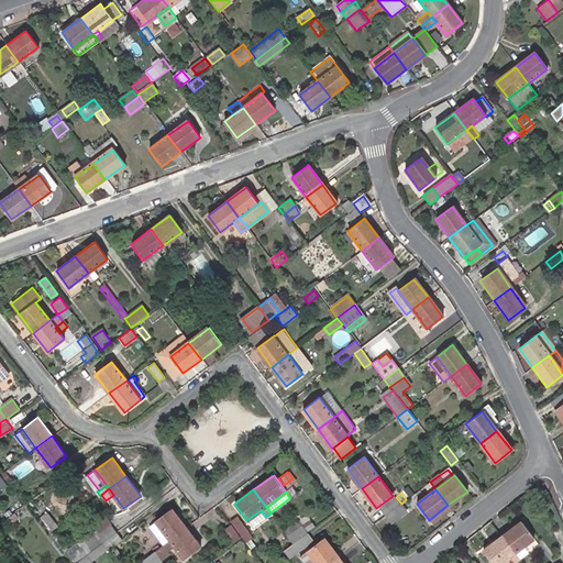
[(383,506),(388,514),(401,504),(396,497),(396,496),(383,506)]
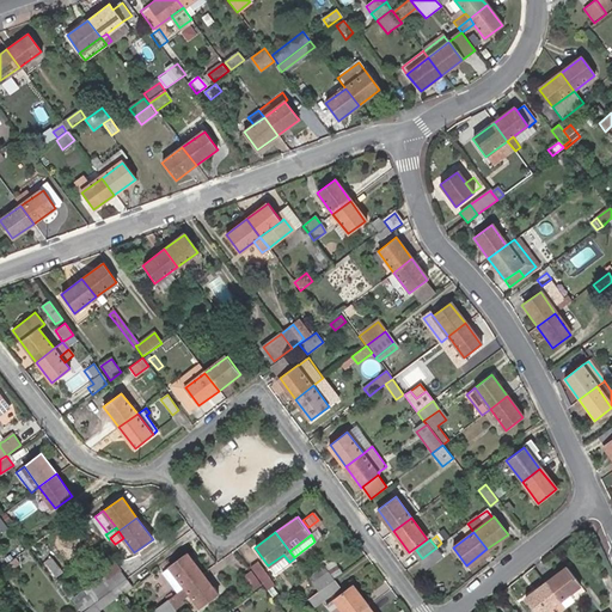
[(436,548),(422,558),(428,567),(442,555),(436,548)]
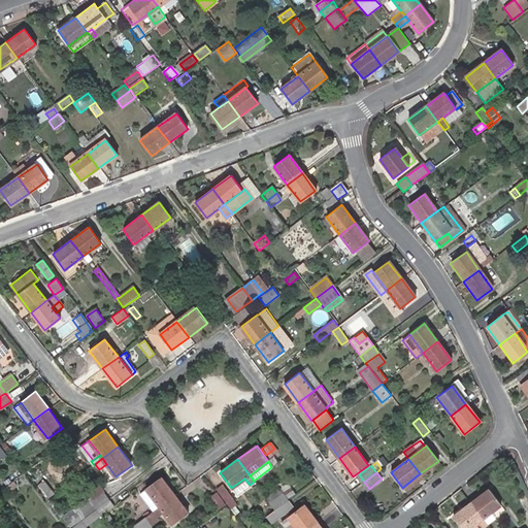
[(10,475),(3,481),(6,485),(13,480),(10,475)]
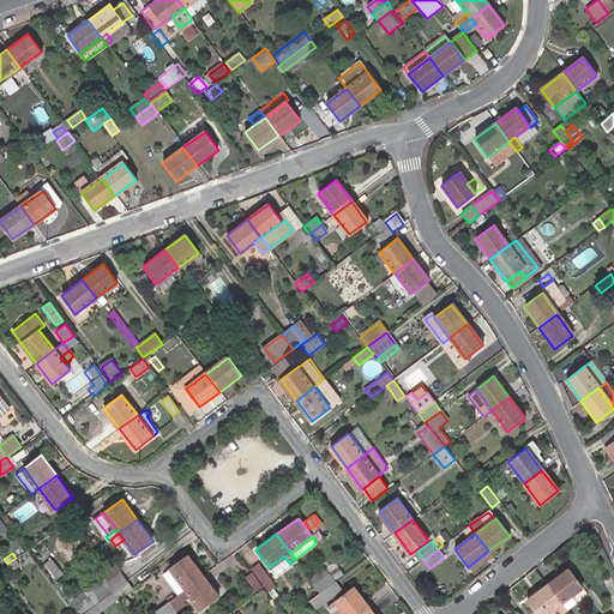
[(185,589),(202,576),(187,554),(169,567),(185,589)]
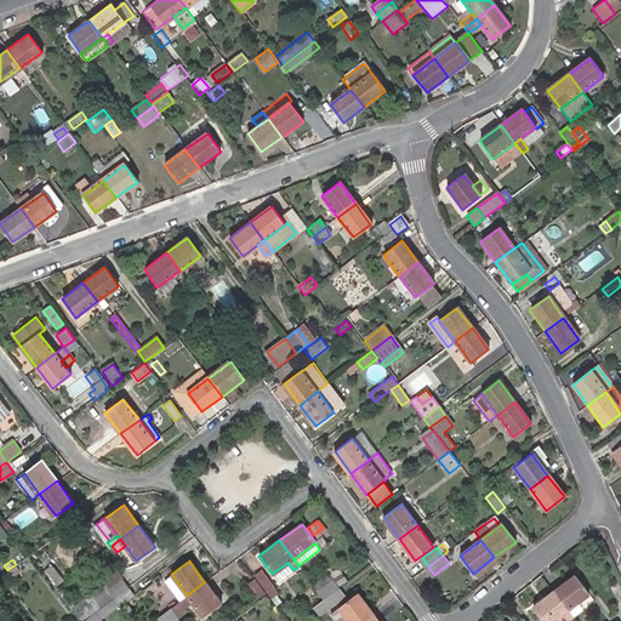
[(288,563),(272,574),(278,582),(294,570),(288,563)]
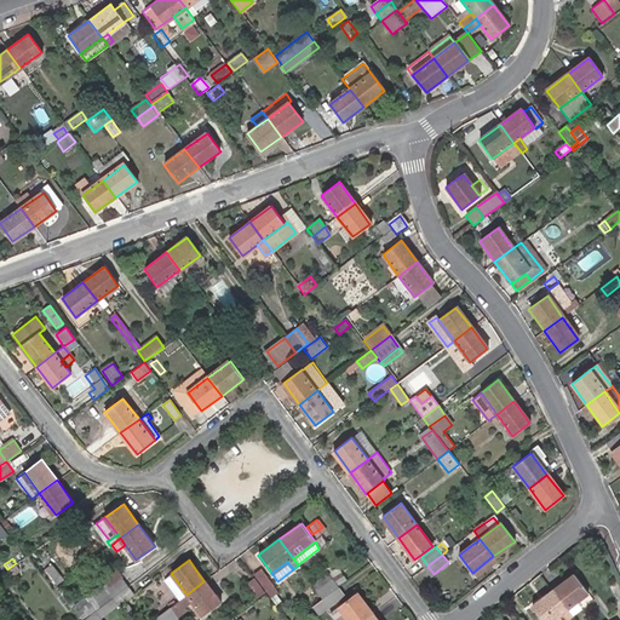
[(16,563),(7,569),(12,575),(19,569),(16,563)]
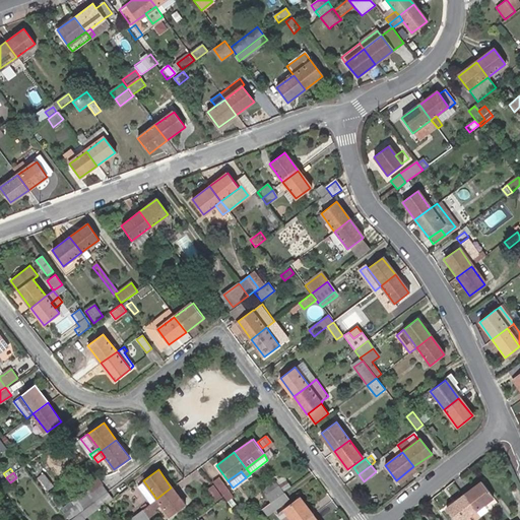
[(38,476),(44,484),(49,480),(43,472),(38,476)]
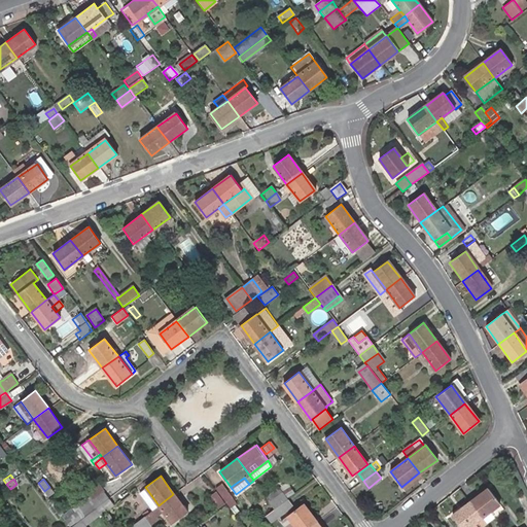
[(92,499),(102,491),(97,483),(85,491),(92,499)]
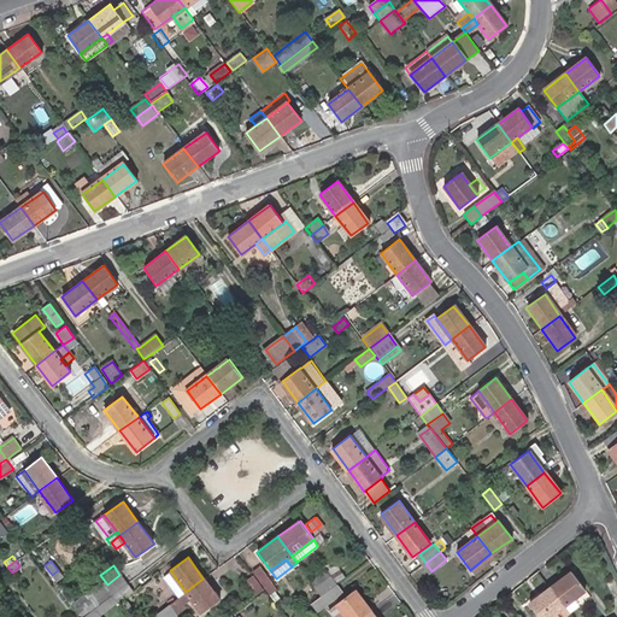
[(259,565),(253,571),(256,575),(265,589),(269,595),(276,589),(259,565)]
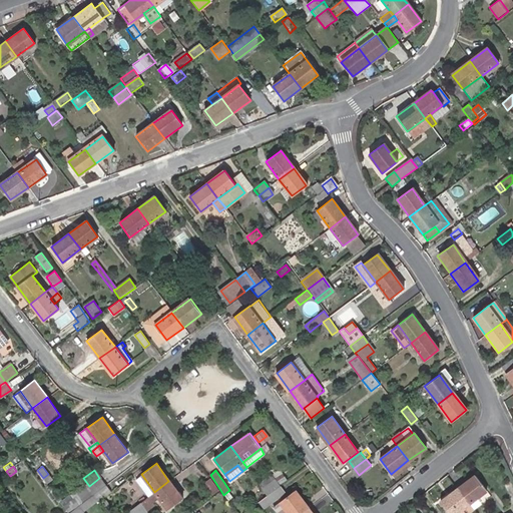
[(48,474),(43,478),(46,483),(52,479),(48,474)]
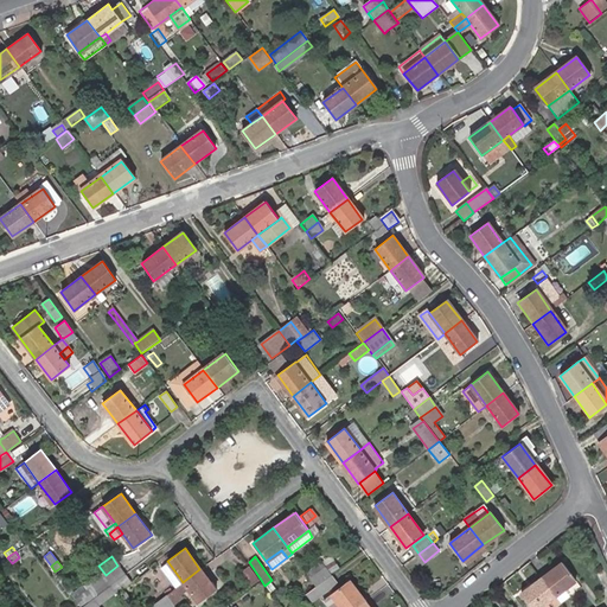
[(160,567),(174,588),(183,582),(167,561),(160,567)]
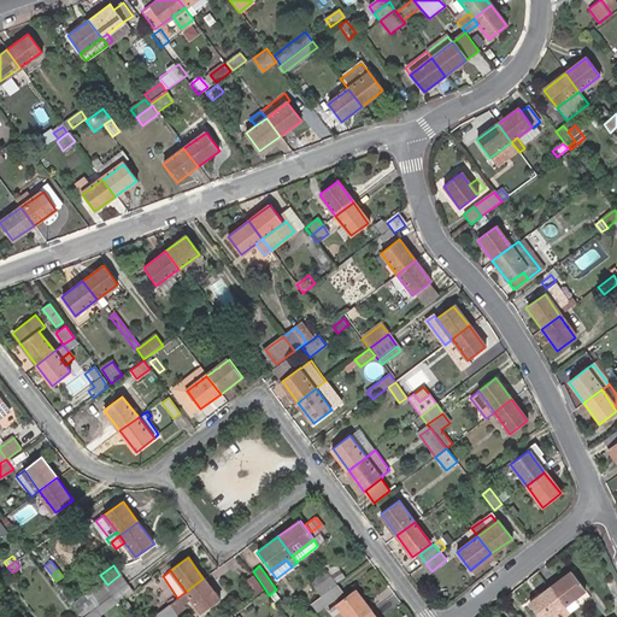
[(327,571),(311,582),(315,587),(330,576),(327,571)]
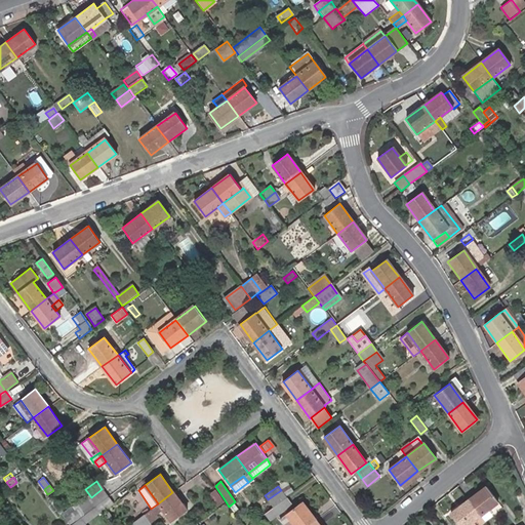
[(486,487),(468,500),(479,516),(488,509),(497,501),(486,487)]
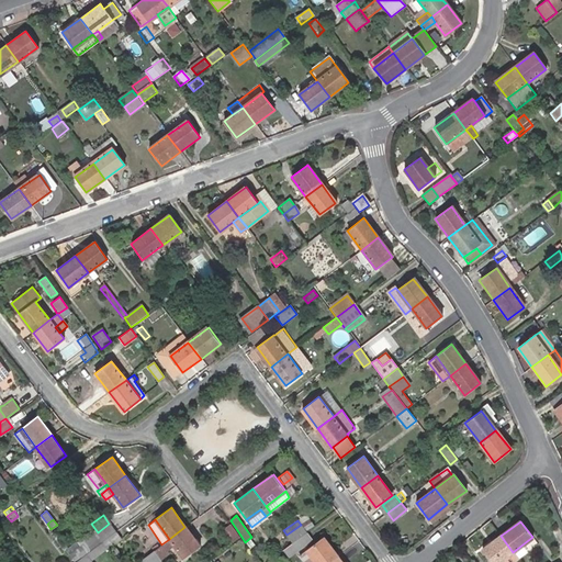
[(96,534),(101,541),(115,531),(109,524),(98,532),(96,534)]
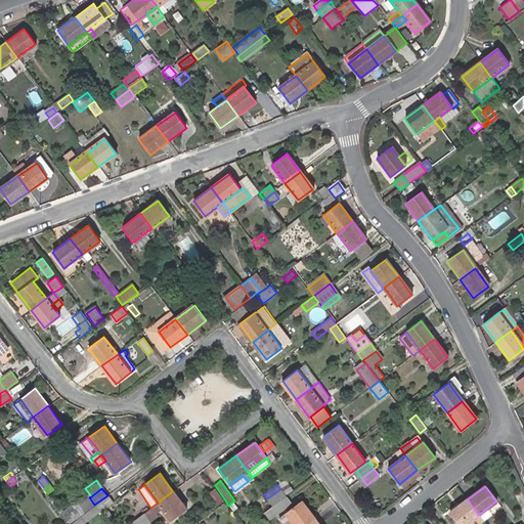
[(210,493),(218,506),(225,500),(217,488),(210,493)]
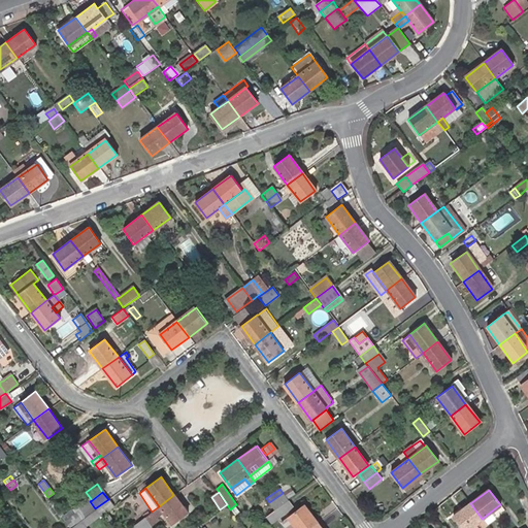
[(269,502),(274,509),(288,500),(283,493),(269,502)]
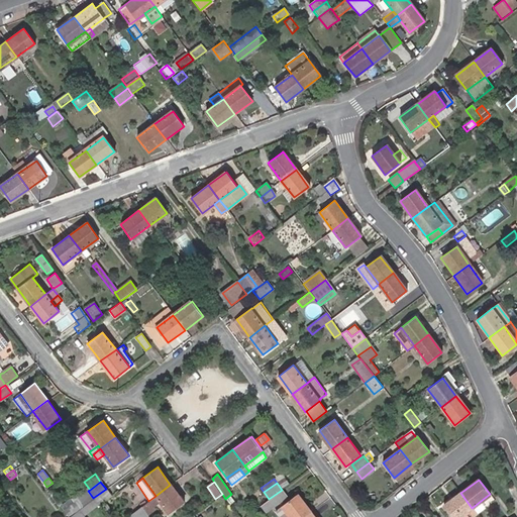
[(184,503),(170,485),(156,496),(169,514),(184,503)]
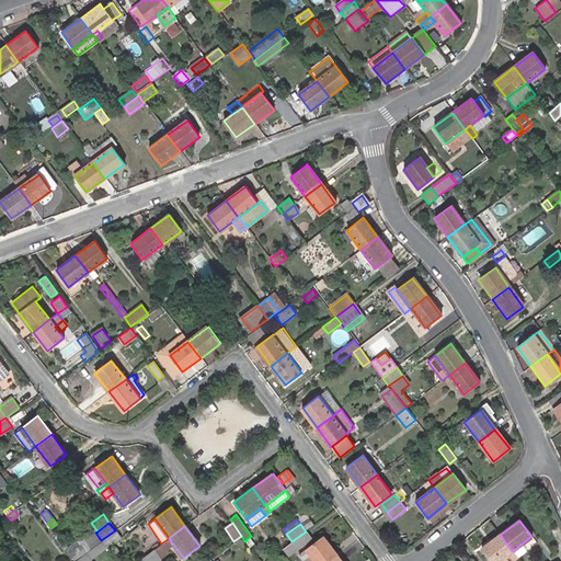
[(53,528),(49,530),(72,560),(82,554),(101,540),(95,533),(92,529),(67,549),(53,528)]
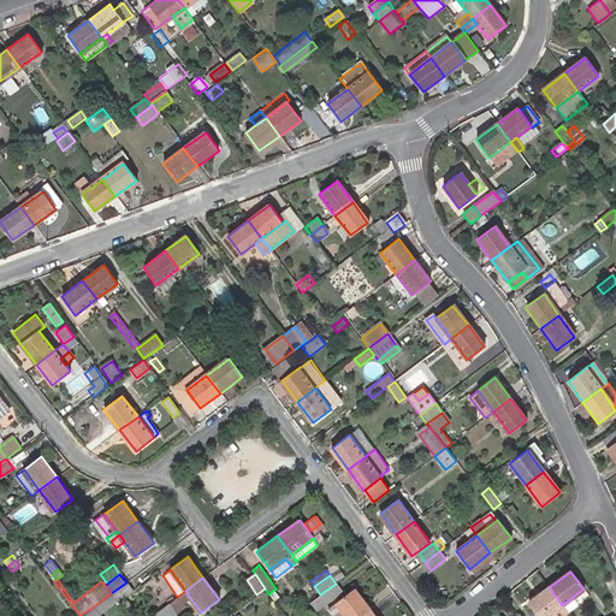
[(126,582),(111,593),(116,600),(117,602),(131,591),(126,582)]
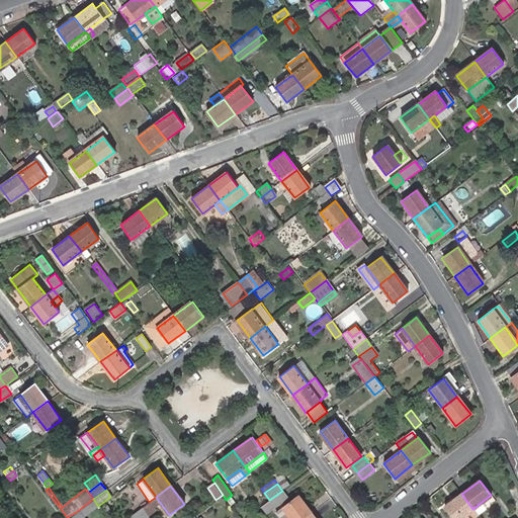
[(282,491),(269,500),(274,507),(287,498),(282,491)]
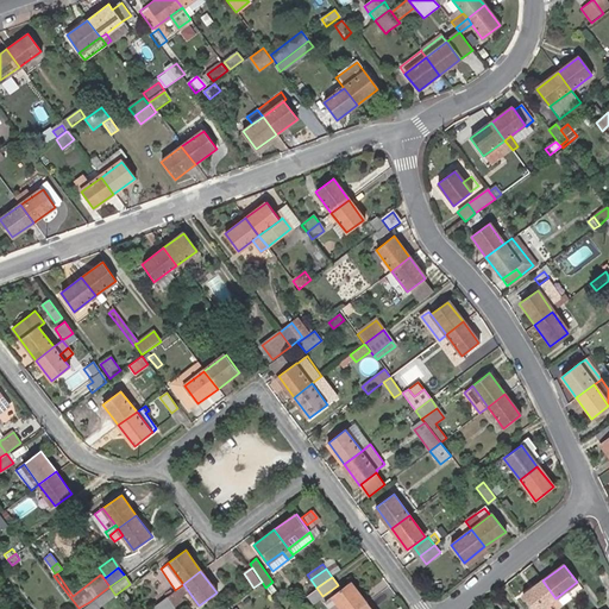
[(541,608),(556,598),(542,581),(522,596),(532,608),(541,608)]
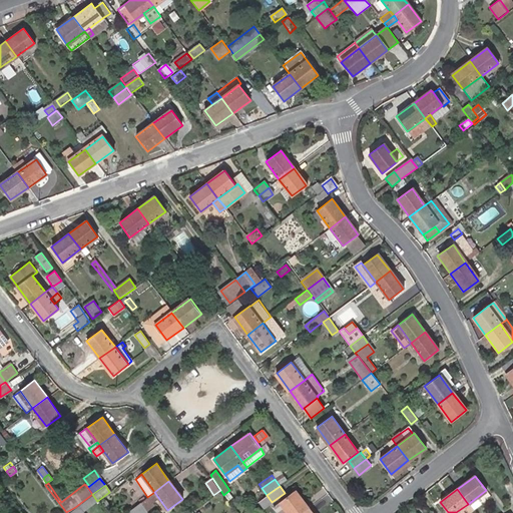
[(288,512),(302,512),(309,508),(295,490),(280,501),(288,512)]
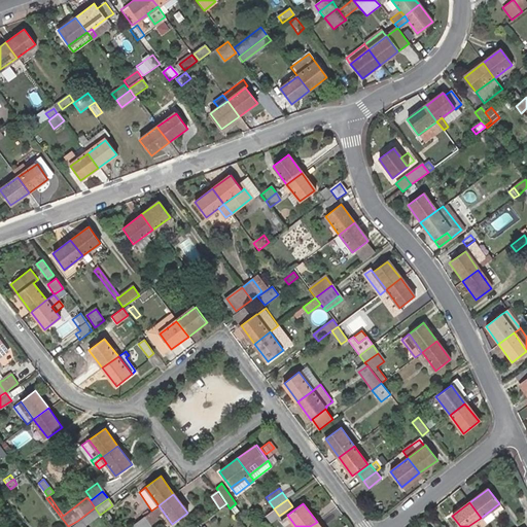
[(95,507),(77,521),(81,526),(99,514),(95,507)]
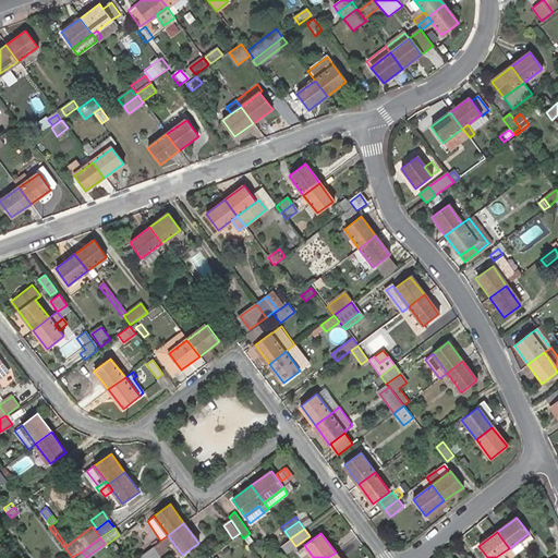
[(290,538),(281,545),(287,553),(295,546),(290,538)]
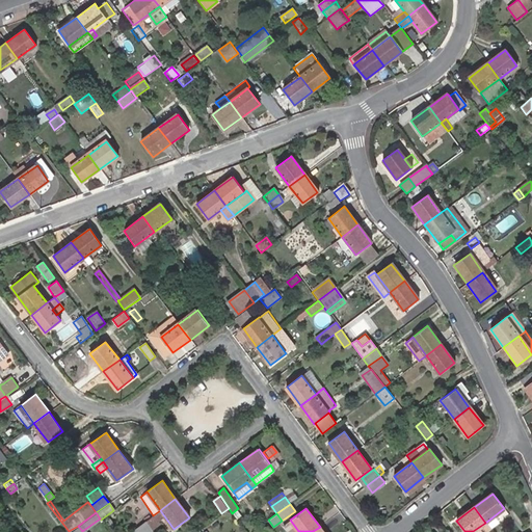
[(495,515),(485,523),(490,529),(499,522),(495,515)]
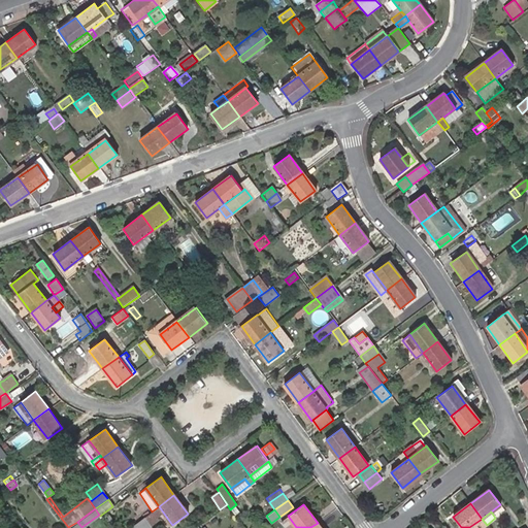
[(283,520),(288,527),(296,527),(288,516),(283,520)]
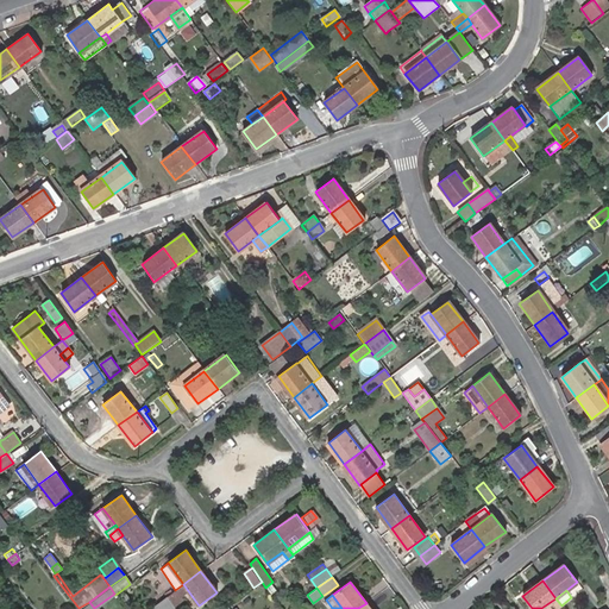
[(175,608),(167,597),(154,606),(156,608),(175,608)]
